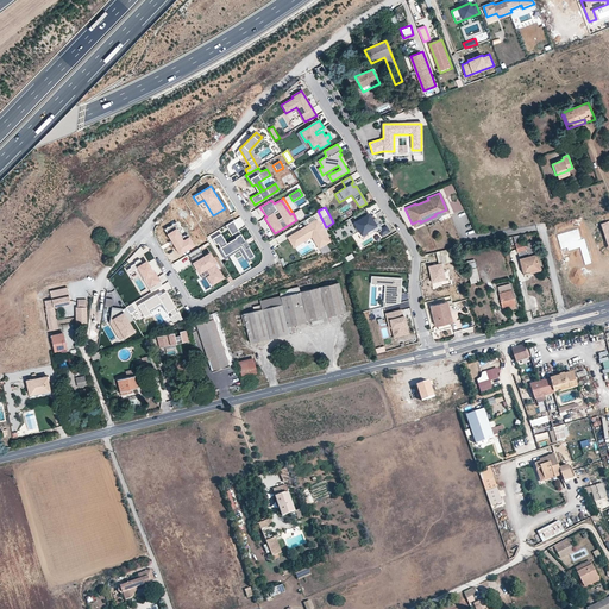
[(368,213),(353,223),(356,227),(355,228),(357,232),(359,231),(363,237),(368,234),(366,231),(371,228),(372,231),(376,232),(381,230),(377,225),(378,224),(375,218),(371,221),(369,218),(370,217),(368,213)]
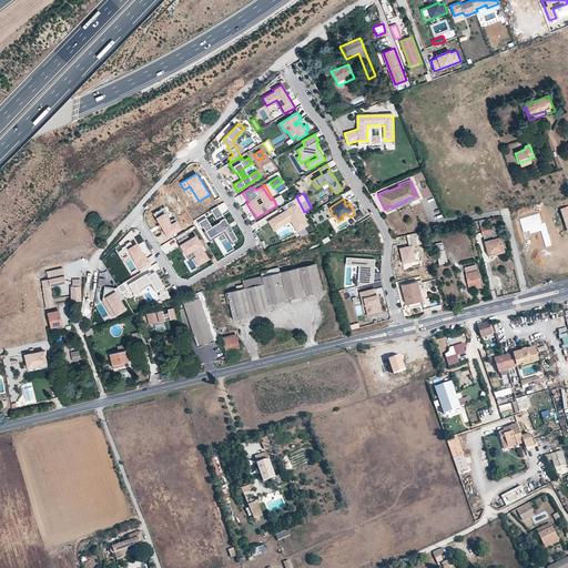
[(307,225),(292,201),(285,205),(287,210),(267,222),(273,231),(290,221),(296,232),(307,225)]
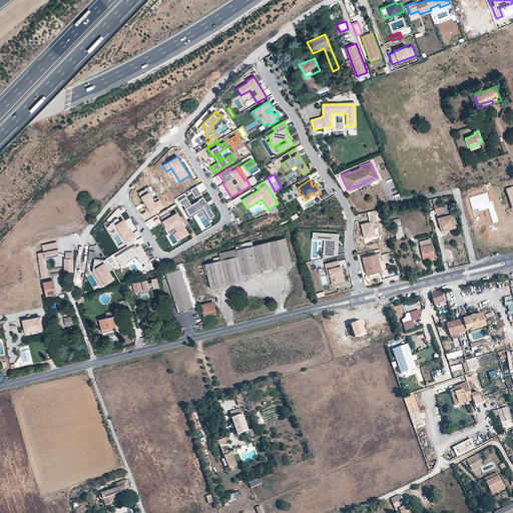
[(201,194),(196,186),(190,189),(195,198),(201,194)]
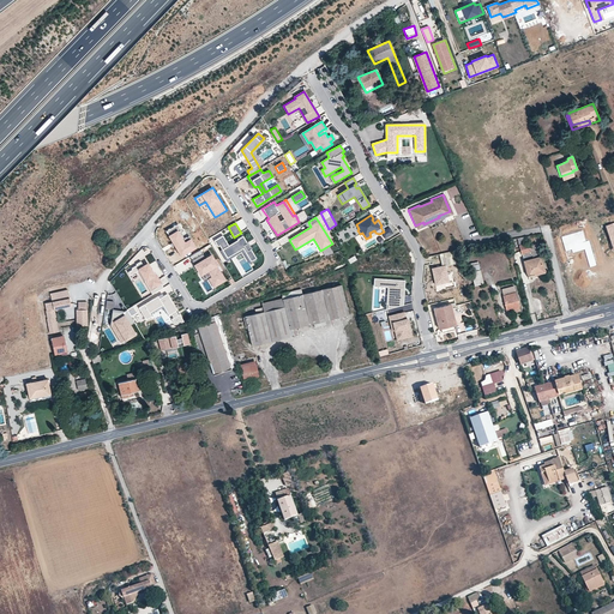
[(175,245),(181,256),(196,247),(188,236),(182,240),(178,232),(181,229),(178,224),(167,230),(173,241),(175,245)]
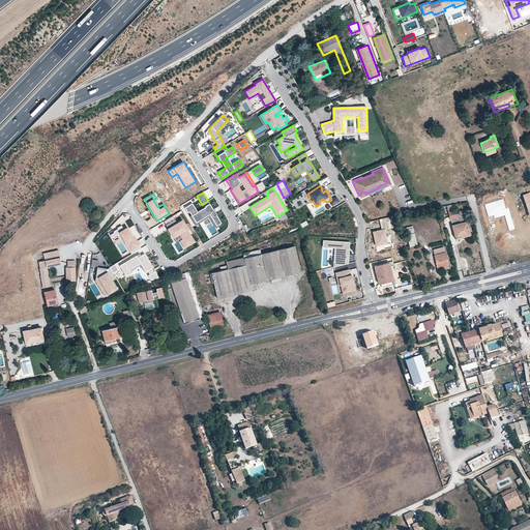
[(494,218),(504,215),(505,217),(509,231),(514,229),(508,207),(503,209),(502,206),(504,206),(502,199),(484,204),(489,217),(494,215),(494,218)]
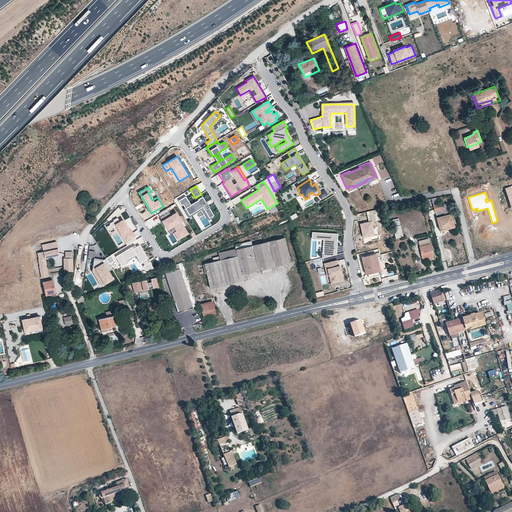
[(191,204),(186,196),(179,201),(181,205),(183,204),(185,208),(189,215),(202,207),(209,217),(211,216),(213,215),(209,207),(210,207),(207,202),(206,202),(202,196),(198,199),(198,200),(191,204)]
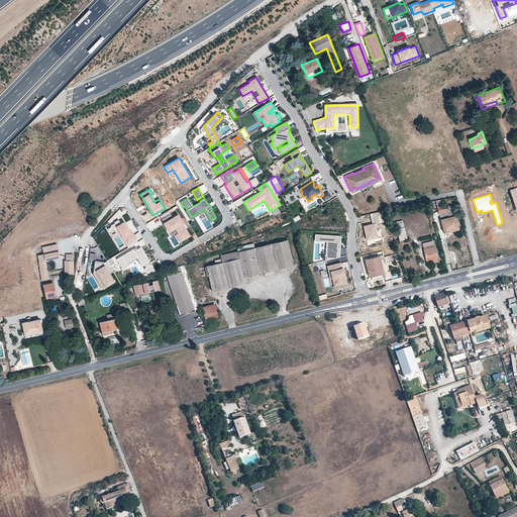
[(440,200),(435,201),(444,232),(457,229),(451,205),(442,208),(440,200)]
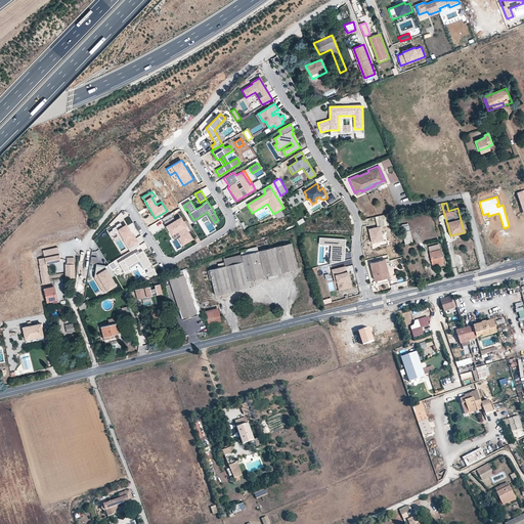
[(207,212),(193,220),(189,213),(188,214),(192,222),(207,214),(213,225),(217,222),(216,221),(214,222),(207,212)]
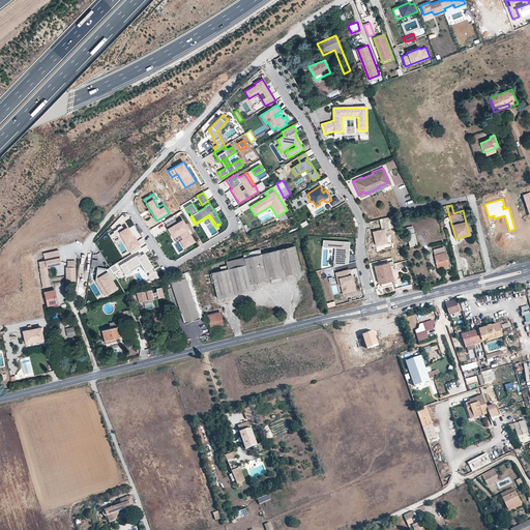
[(188,242),(189,244),(194,242),(186,230),(187,229),(182,221),(177,224),(173,215),(164,222),(173,237),(179,234),(185,245),(188,242)]
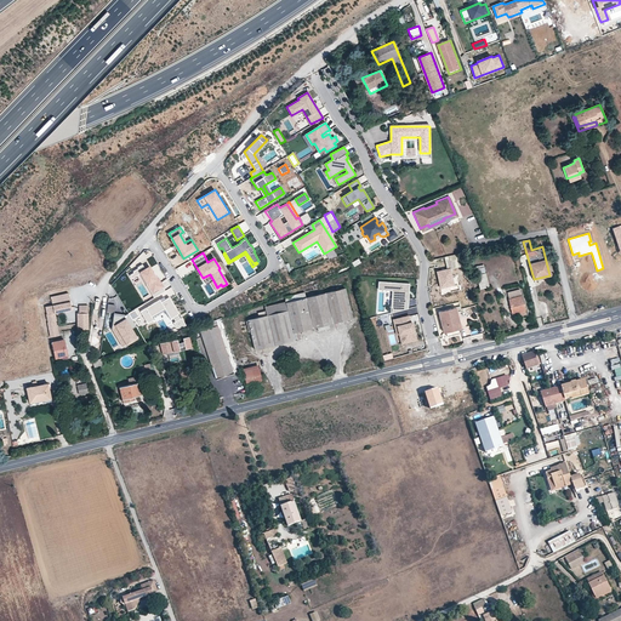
[(462,252),(444,256),(448,269),(450,269),(466,266),(462,252)]
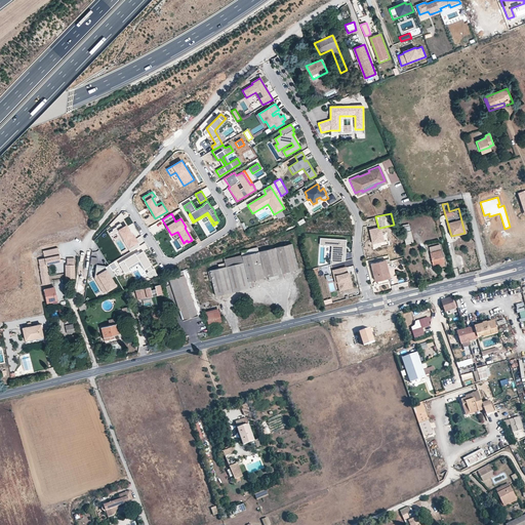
[(117,227),(112,229),(115,233),(119,231),(127,243),(125,244),(130,251),(139,246),(133,235),(132,235),(126,226),(122,227),(120,223),(116,226),(117,227)]
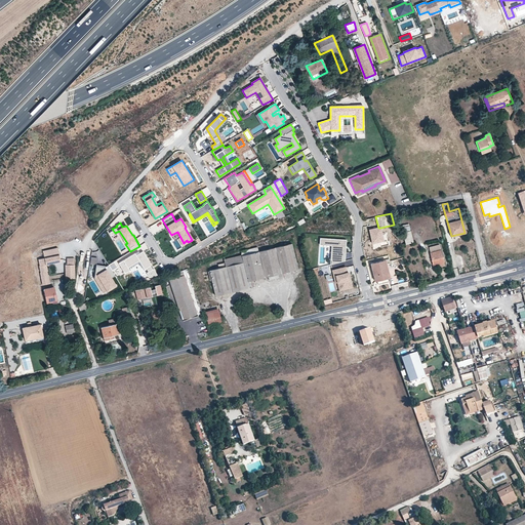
[(405,244),(413,242),(409,224),(402,226),(404,233),(402,233),(405,244)]
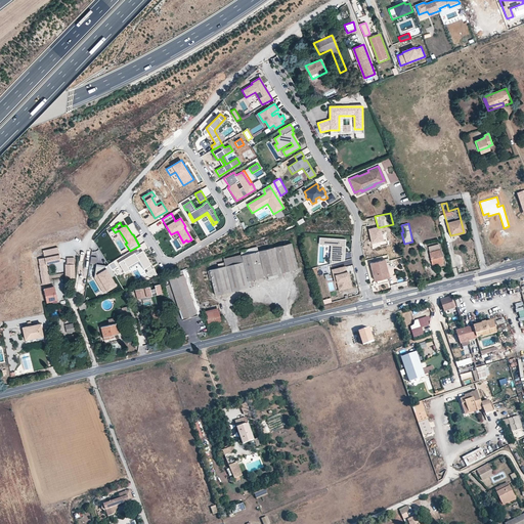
[(383,239),(380,227),(378,227),(368,229),(372,243),(383,239)]
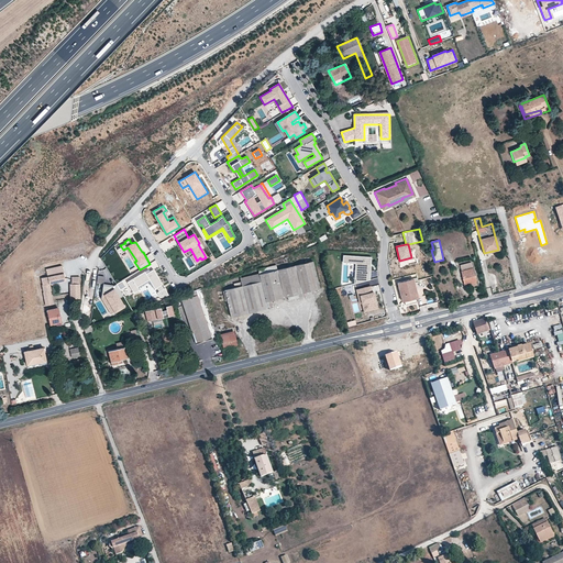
[(190,249),(184,252),(187,257),(191,255),(196,263),(201,260),(200,257),(197,261),(190,249)]
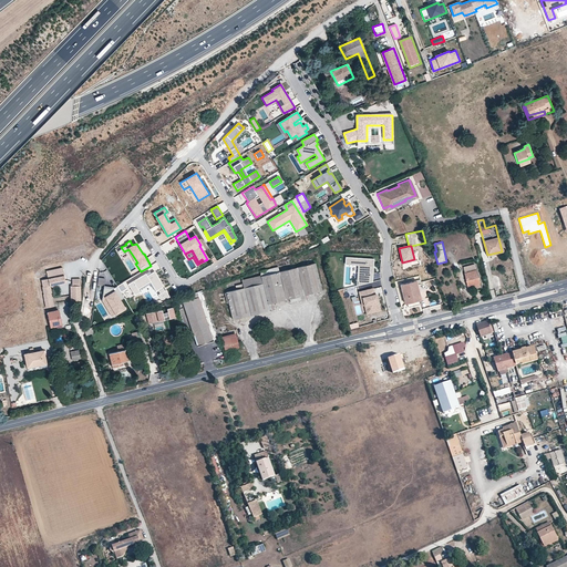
[(372,282),(374,259),(346,257),(346,264),(351,265),(351,266),(358,266),(360,266),(359,274),(358,274),(357,281),(359,281),(358,286),(372,282)]
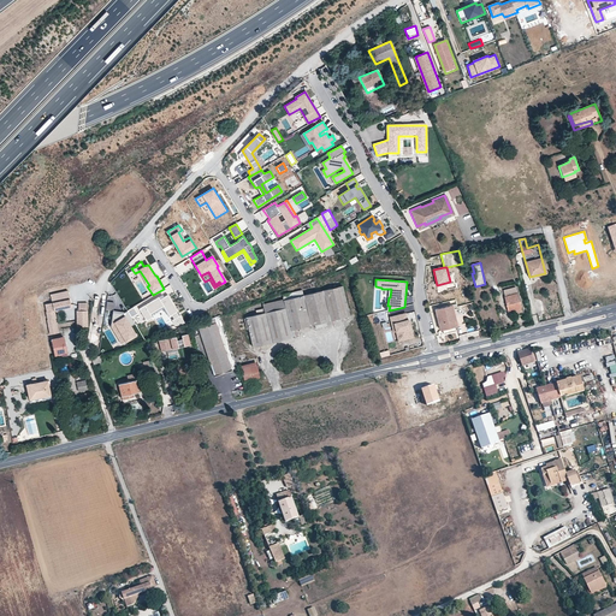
[(265,313),(246,318),(253,348),(292,338),(290,331),(350,315),(343,285),(303,295),(302,290),(283,295),(283,300),(262,304),(265,313)]
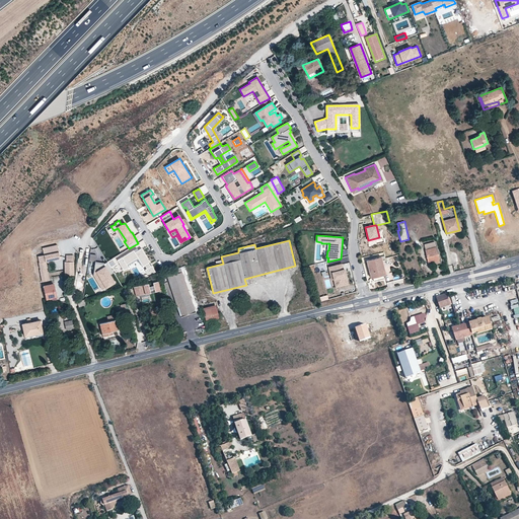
[(434,241),(424,244),(428,263),(439,260),(434,241)]
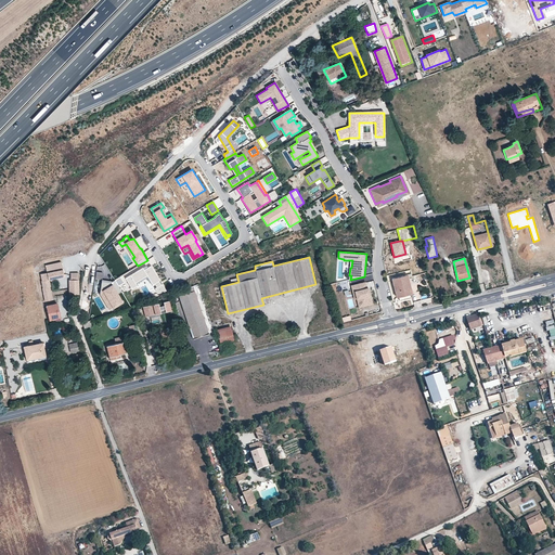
[(44,300),(51,299),(50,286),(49,280),(64,276),(61,261),(46,265),(47,273),(40,274),(43,287),(42,287),(44,300)]
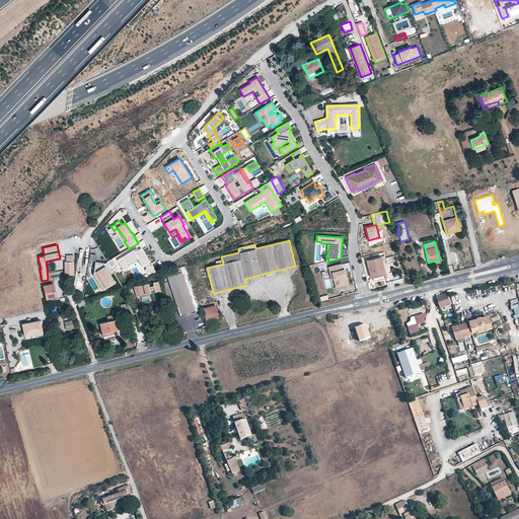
[(149,263),(141,248),(138,250),(135,252),(133,250),(117,260),(123,270),(128,268),(126,265),(138,257),(143,267),(149,263)]
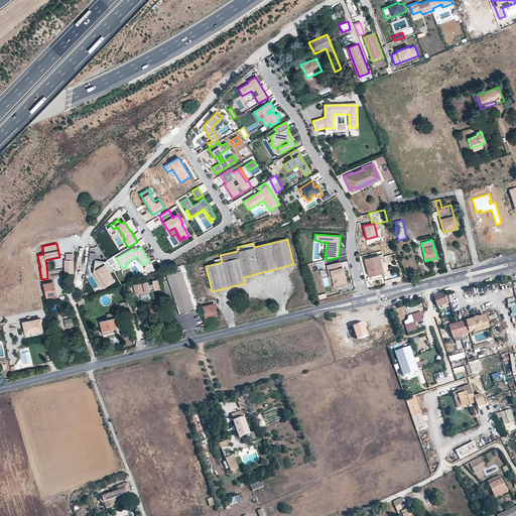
[(382,252),(364,256),(364,259),(363,259),(367,277),(371,276),(372,280),(382,277),(381,273),(383,273),(380,258),(383,257),(382,252)]
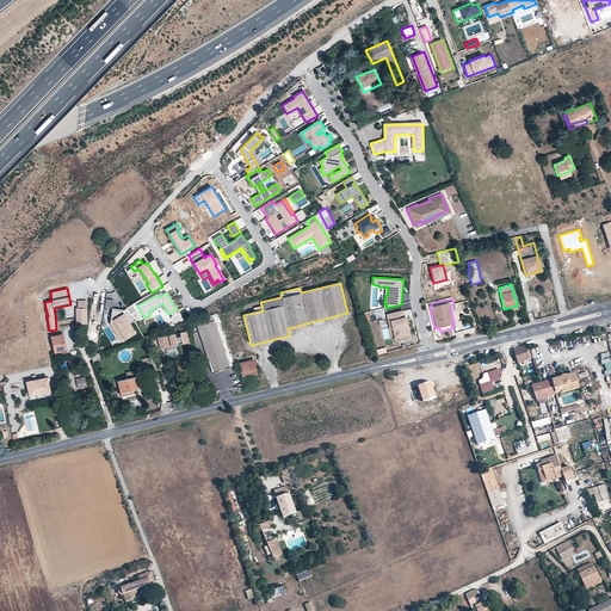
[(76,323),(86,323),(86,308),(82,309),(82,302),(76,302),(76,309),(75,309),(76,323)]
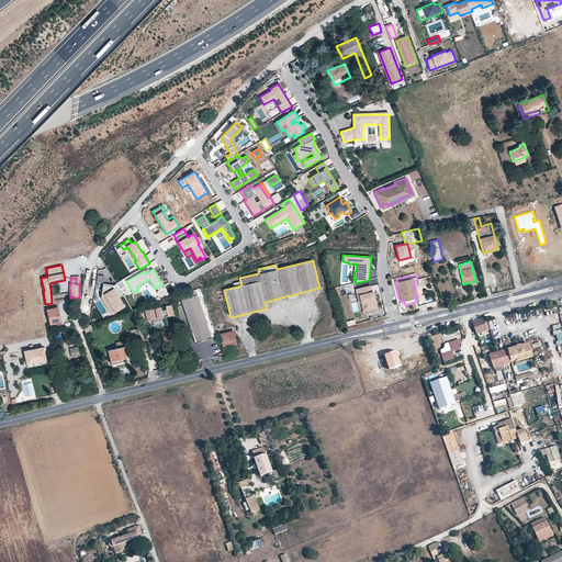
[(122,280),(116,283),(120,290),(125,285),(122,280)]
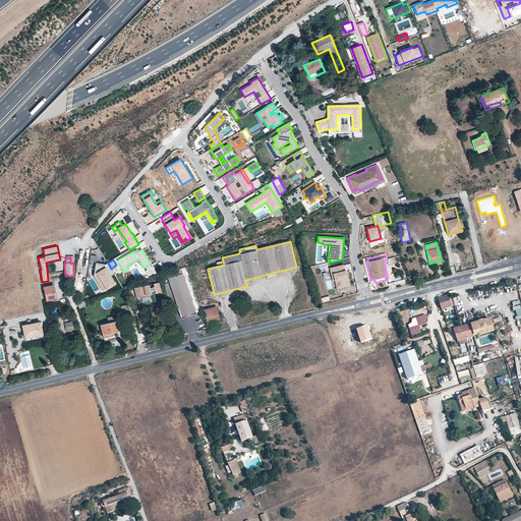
[(111,269),(108,263),(104,265),(96,264),(95,276),(99,275),(106,286),(102,288),(103,291),(107,288),(107,289),(115,284),(111,276),(114,274),(111,269)]
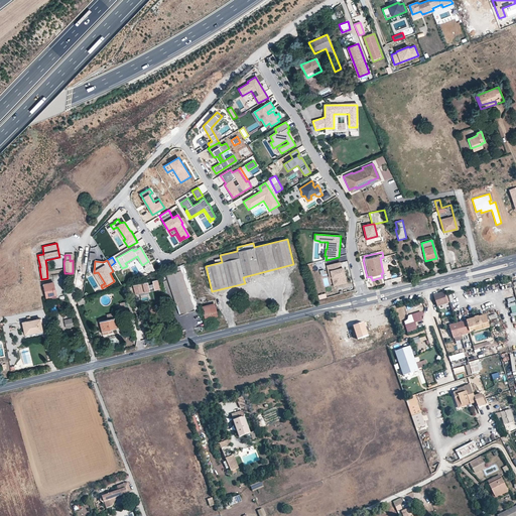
[(343,268),(341,268),(339,263),(327,266),(329,272),(331,271),(334,285),(346,282),(343,268)]
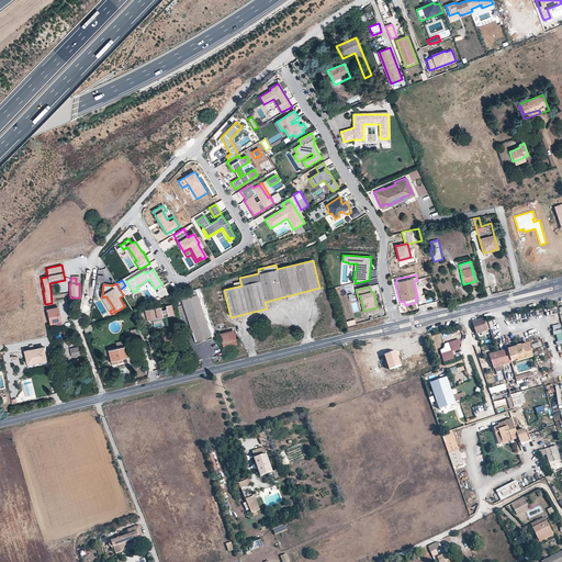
[(168,294),(164,288),(157,292),(159,298),(168,294)]
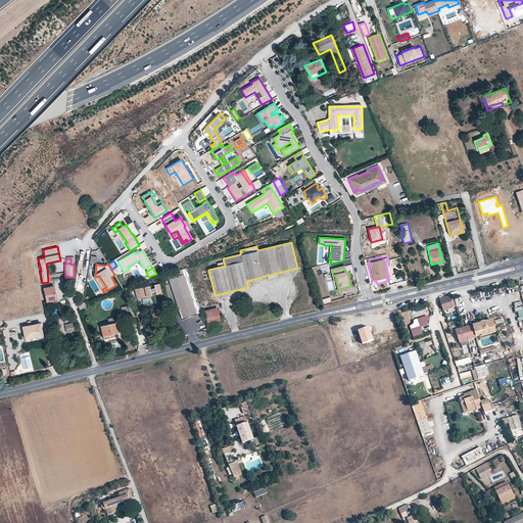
[(106,287),(99,276),(95,277),(102,289),(106,287)]
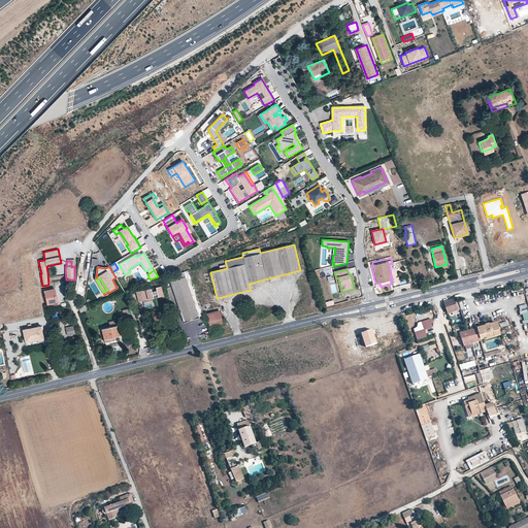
[(163,294),(161,286),(155,288),(156,291),(152,292),(151,289),(139,292),(140,294),(136,295),(138,301),(163,294)]
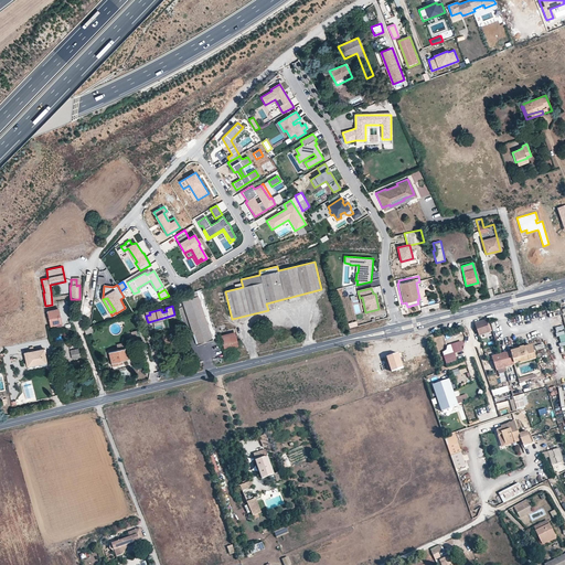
[(59,308),(46,311),(50,326),(61,323),(59,308)]
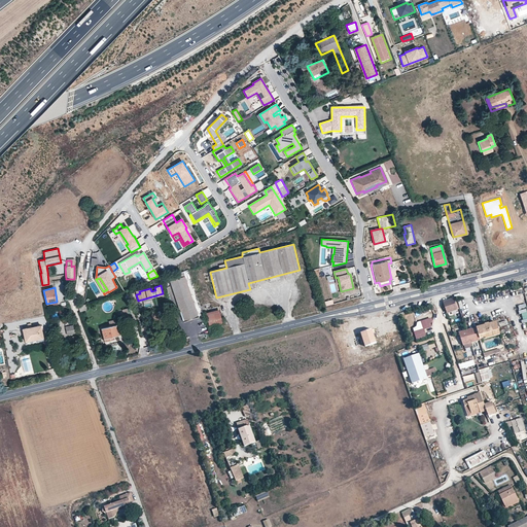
[(522,290),(515,291),(519,309),(526,307),(522,290)]
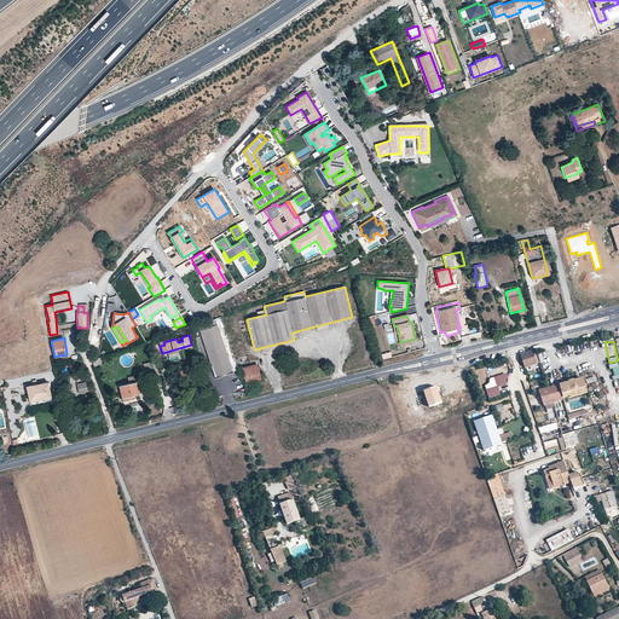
[(521,354),(525,368),(537,363),(532,351),(525,353),(521,354)]
